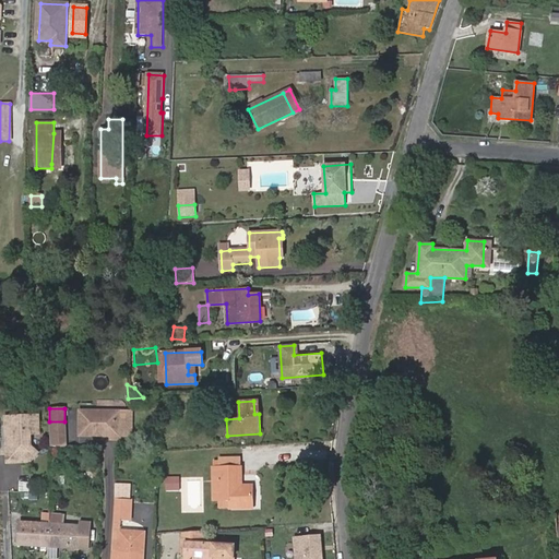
[(119,412),(79,412),(79,437),(92,437),(94,435),(99,435),(102,437),(110,437),(110,440),(119,440),(119,433),(130,433),(130,412),(119,412)]
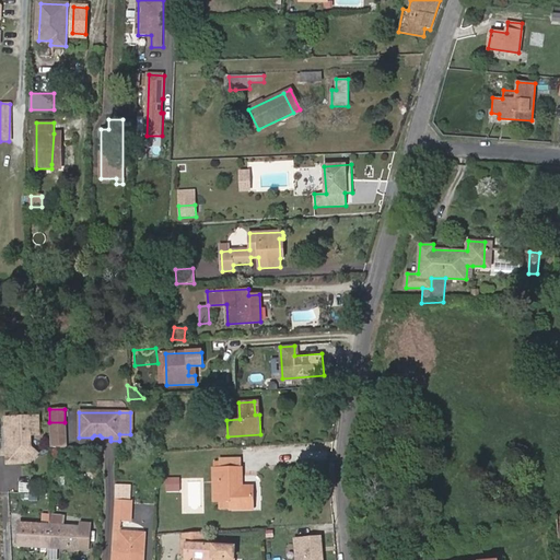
[(38,416),(6,418),(8,463),(25,462),(25,453),(31,447),(30,434),(39,433),(38,416)]
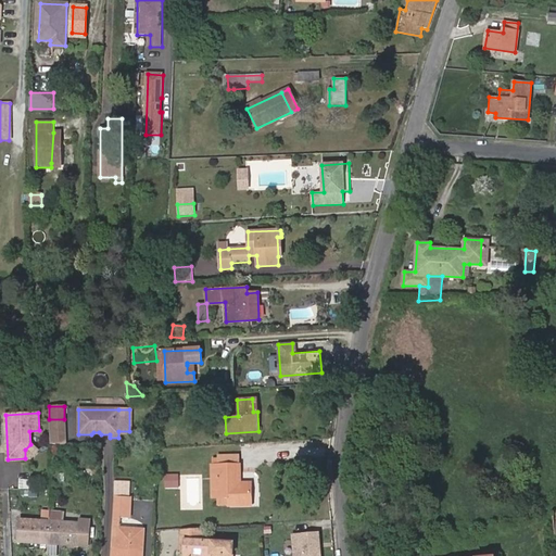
[(64,419),(49,419),(50,444),(65,444),(64,419)]
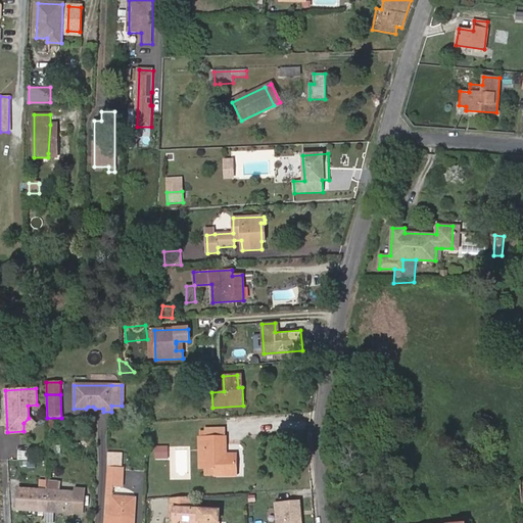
[(36,424),(29,418),(24,423),(24,431),(29,431),(36,424)]
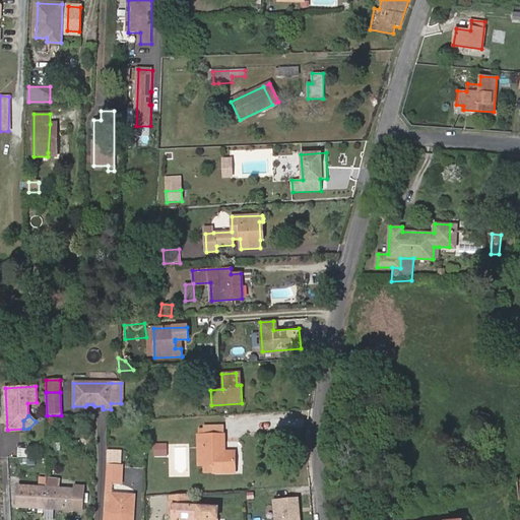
[(199,436),(199,464),(213,464),(214,473),(235,473),(234,452),(223,452),(223,427),(204,428),(204,435),(199,436)]
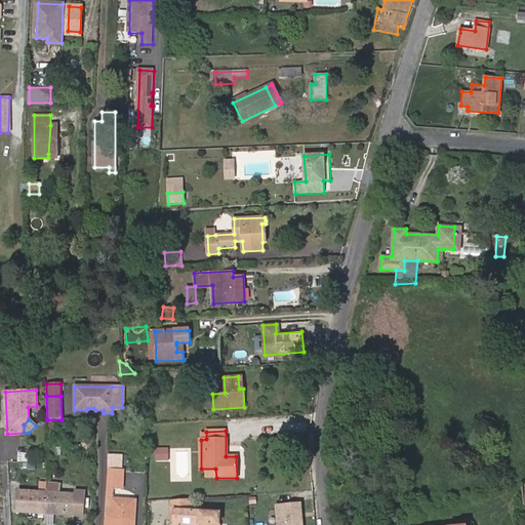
[(169,449),(156,449),(156,460),(169,460),(169,449)]
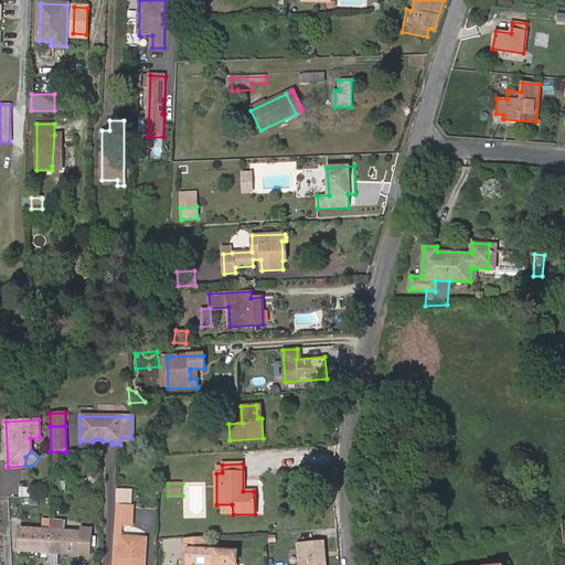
[(31,488),(21,487),(21,497),(30,497),(31,488)]
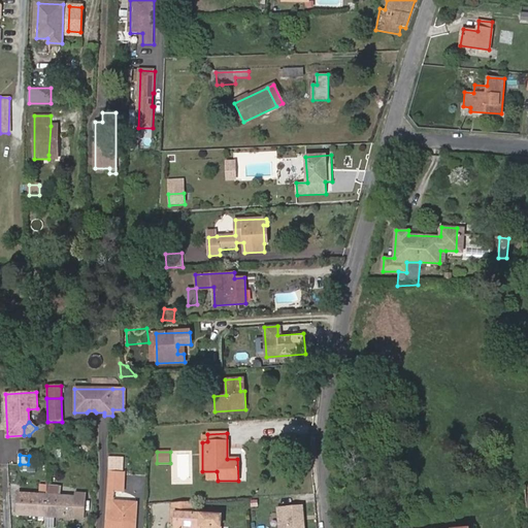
[(108,457),(108,463),(111,463),(111,469),(123,470),(124,462),(123,462),(123,458),(108,457)]
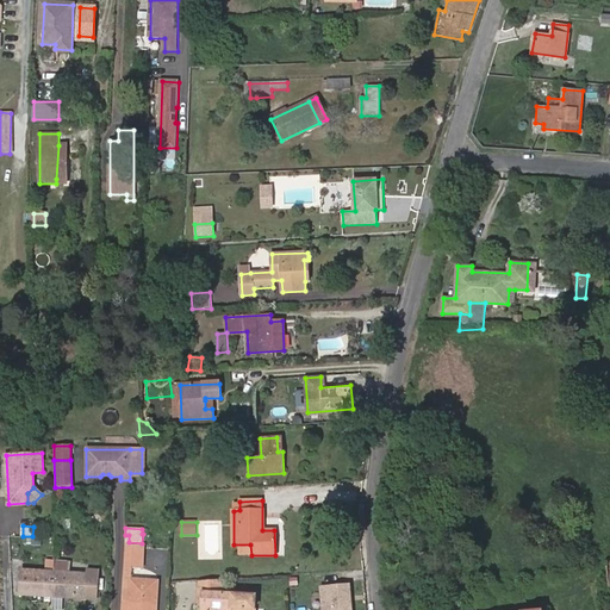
[(125,546),(122,609),(155,609),(157,582),(131,580),(131,567),(141,568),(142,547),(125,546)]
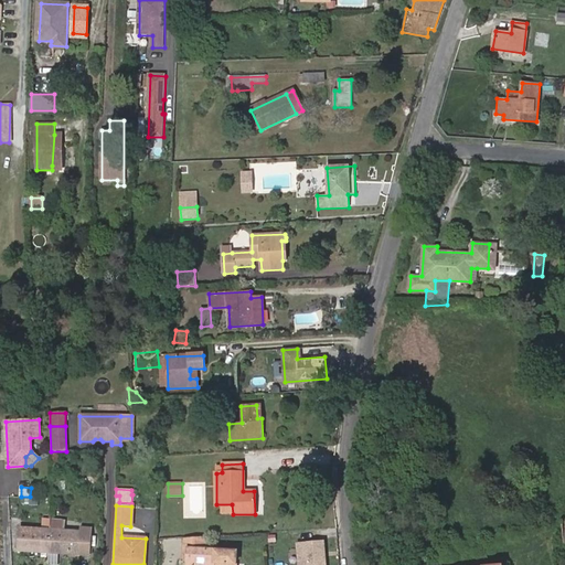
[(51,520),(51,529),(49,553),(49,564),(57,564),(59,553),(89,555),(91,528),(81,528),(81,531),(62,530),(62,521),(51,520)]
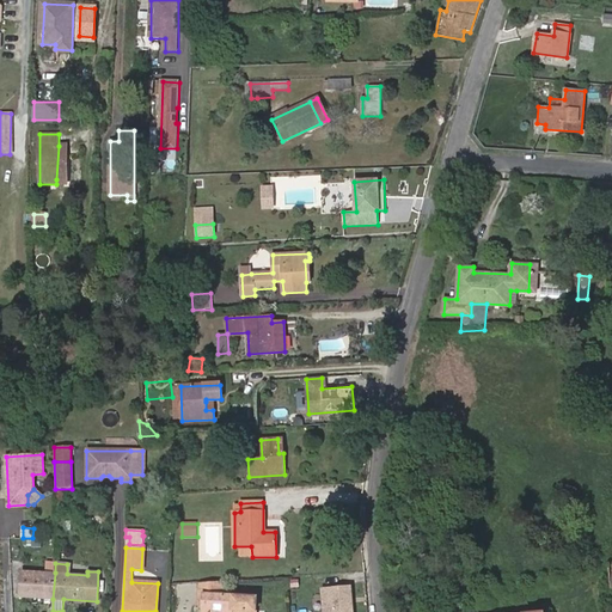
[(53,599),(55,573),(22,571),(20,597),(53,599)]
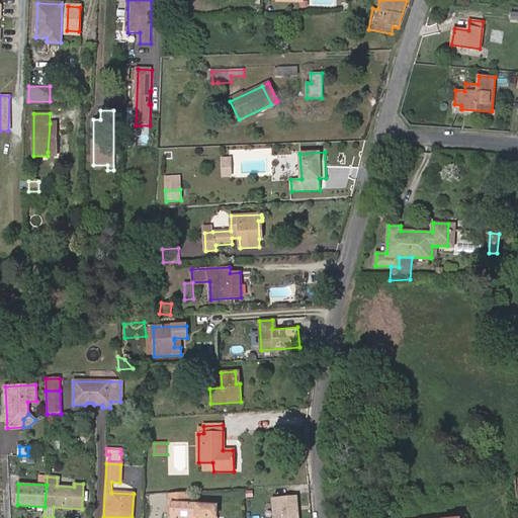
[(189,492),(169,493),(168,512),(172,513),(173,503),(188,504),(189,492)]
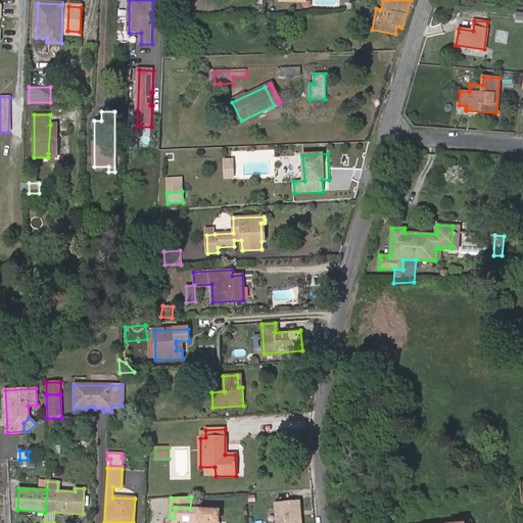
[(300,511),(299,501),(275,503),(276,522),(301,522),(301,515),(297,515),(297,511),(300,511)]
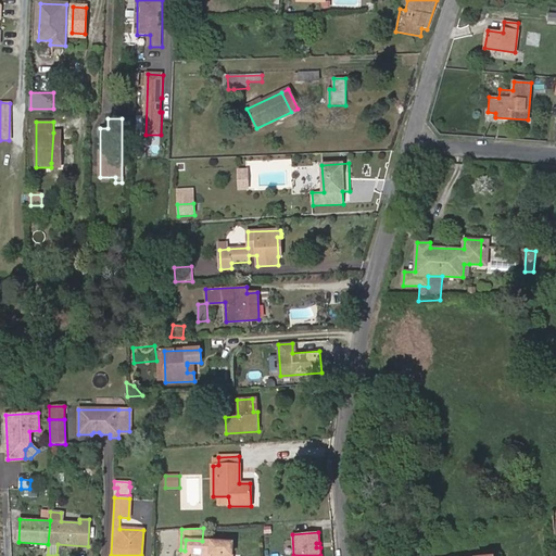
[(186,540),(185,551),(184,555),(231,555),(232,544),(202,541),(186,540)]
